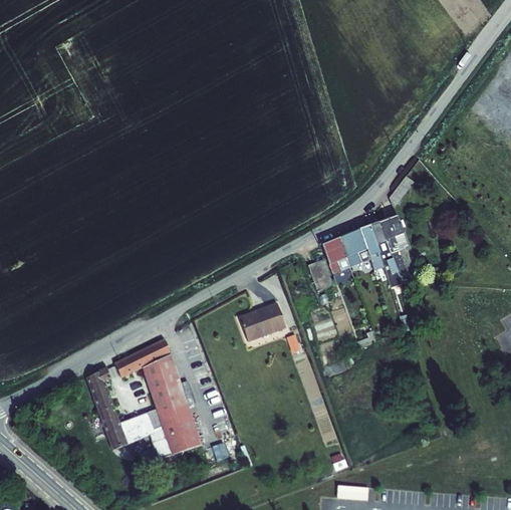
[(391,202),(411,181),(404,174),(384,196),(391,202)]
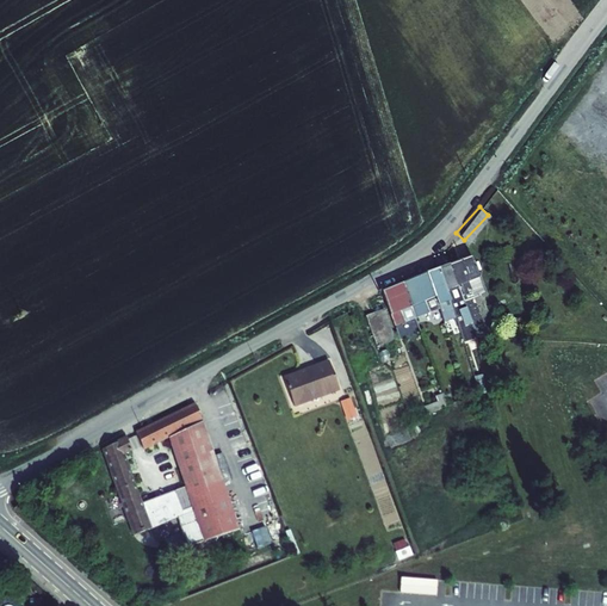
[(462,258),(452,263),(460,283),(469,279),(470,278),(462,258)]
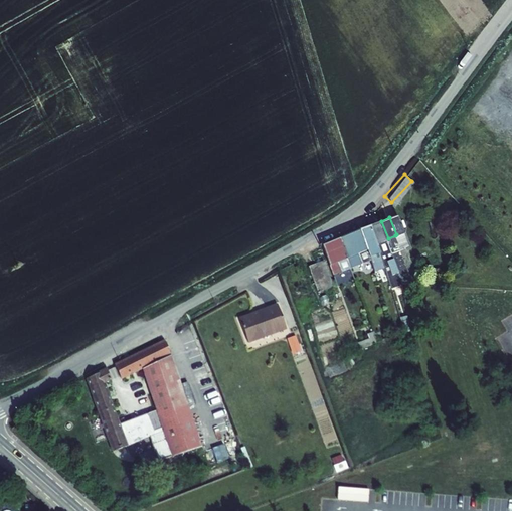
[(388,238),(381,221),(370,225),(384,257),(391,253),(388,238)]
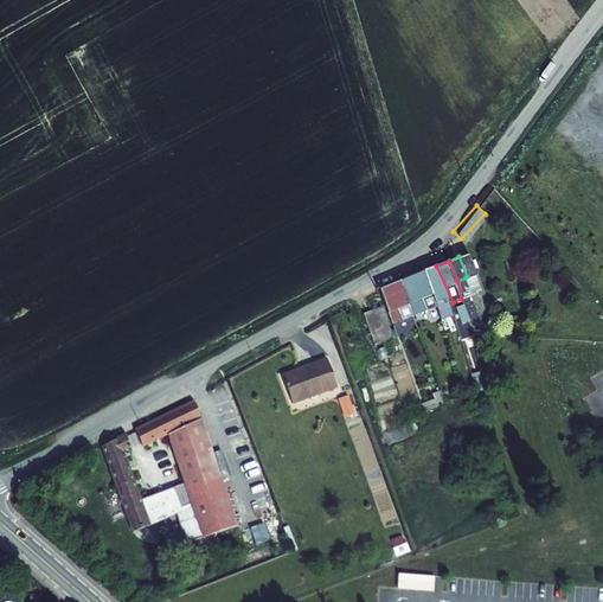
[(453,302),(436,266),(425,270),(437,303),(450,343),(462,338),(455,315),(453,302)]
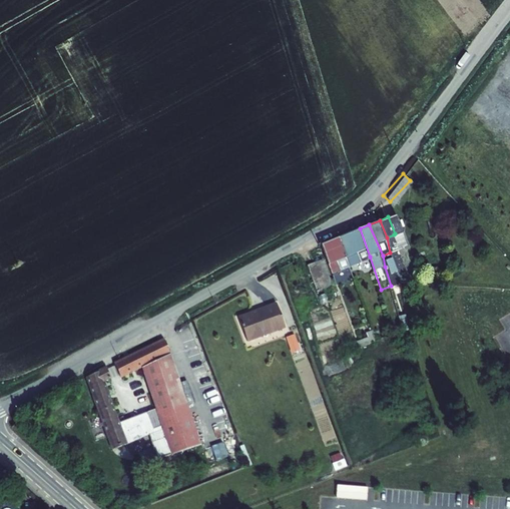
[(370,257),(360,228),(348,233),(359,261),(370,257)]
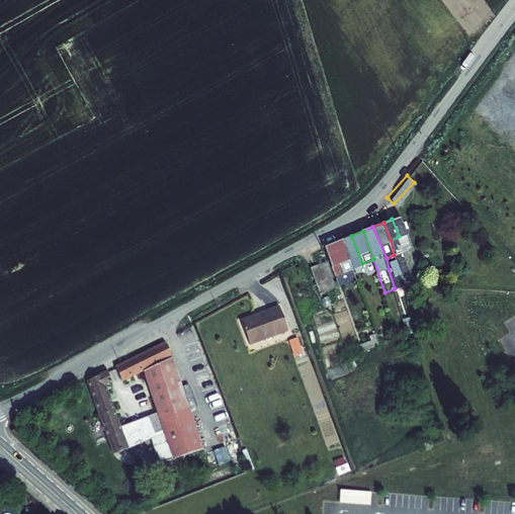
[(362,263),(351,236),(342,240),(352,267),(362,263)]
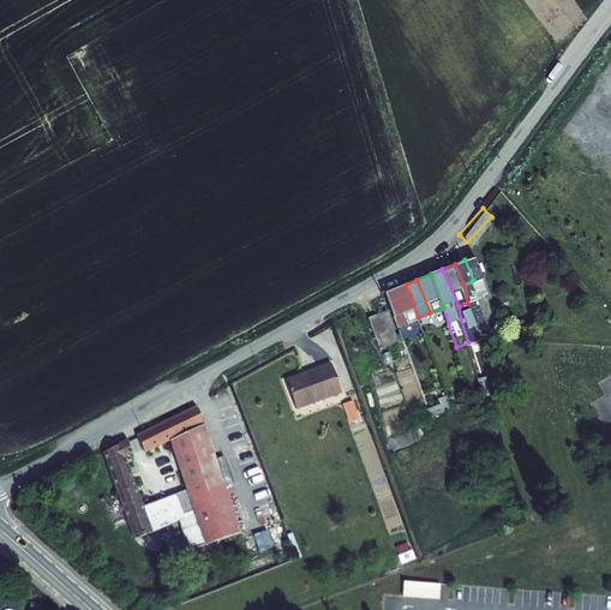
[(463,285),(467,303),(479,299),(472,281),(463,285)]
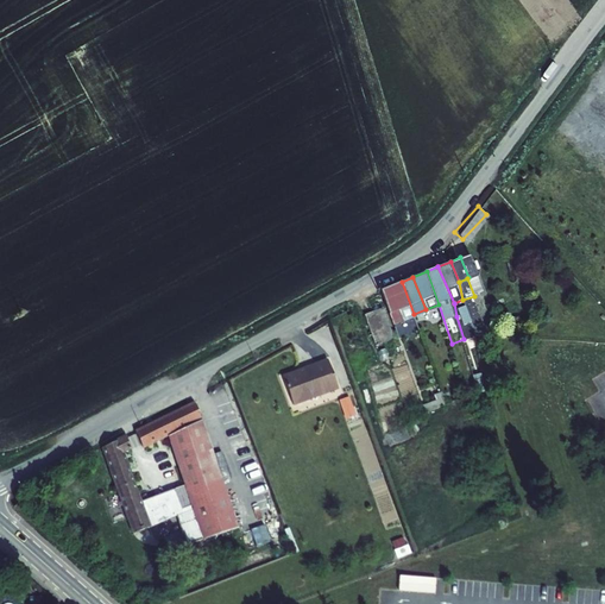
[(382,290),(394,323),(415,316),(414,314),(402,282),(382,290)]
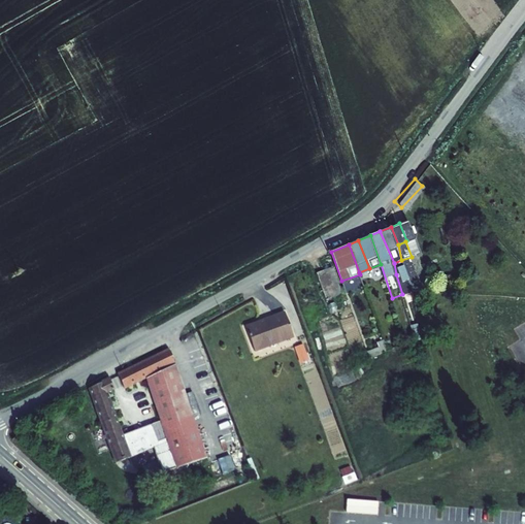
[(331,264),(315,270),(326,296),(340,290),(331,264)]
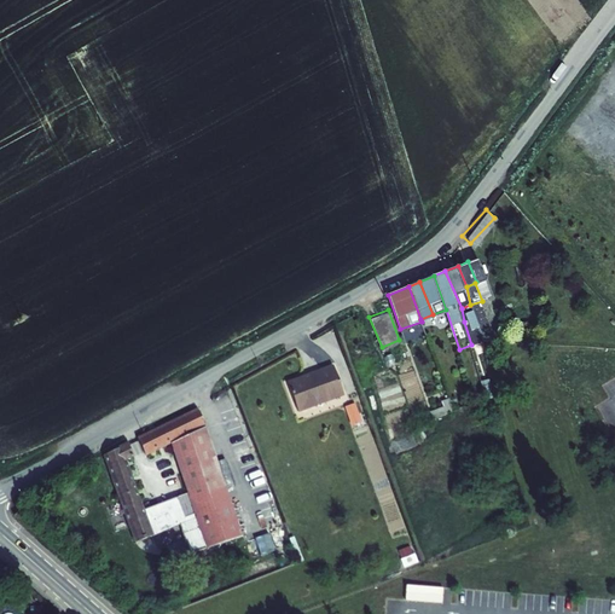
[(342,393),(331,365),(301,377),(302,381),(288,387),(297,411),(342,393)]
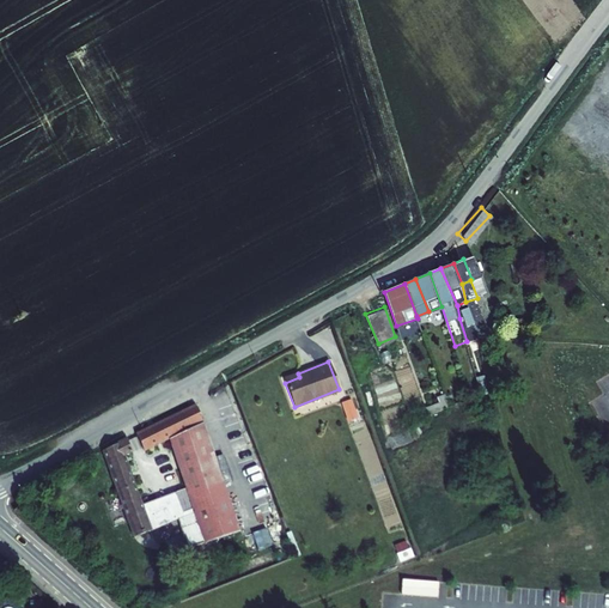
[(298,374),(282,378),(285,383),(299,377),(298,374)]
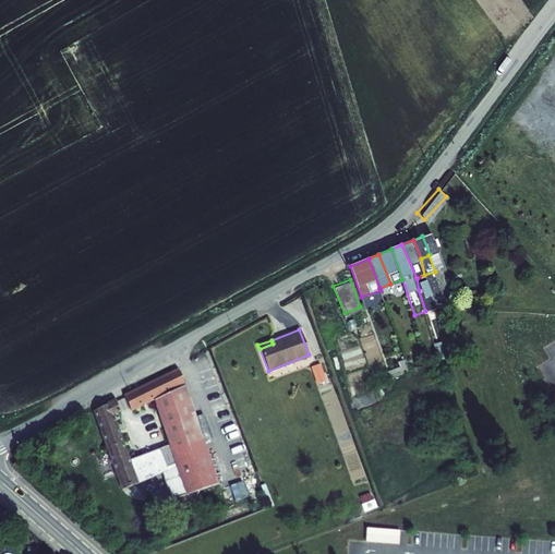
[(177,467),(160,473),(165,486),(164,490),(167,492),(169,500),(218,482),(179,370),(124,396),(130,411),(153,399),(175,462),(177,467)]
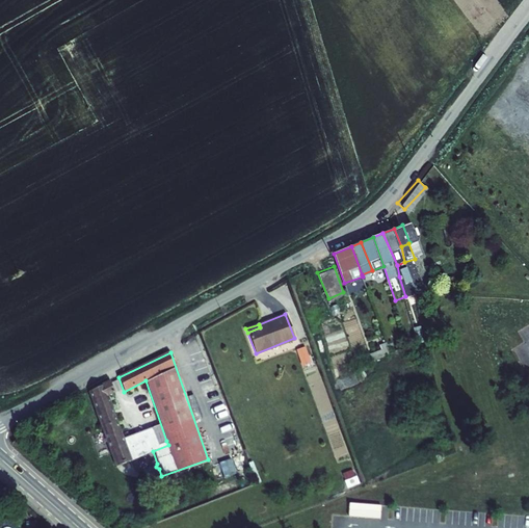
[(109,381),(89,390),(114,466),(153,451),(168,445),(166,441),(158,444),(152,426),(121,439),(106,395),(113,392),(109,381)]
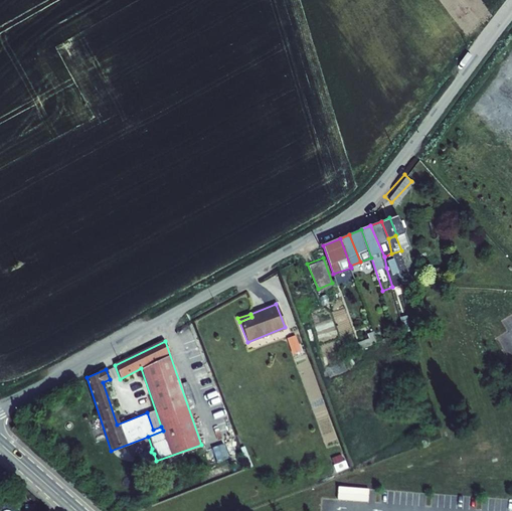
[(208,462),(225,455),(220,440),(202,447),(208,462)]
